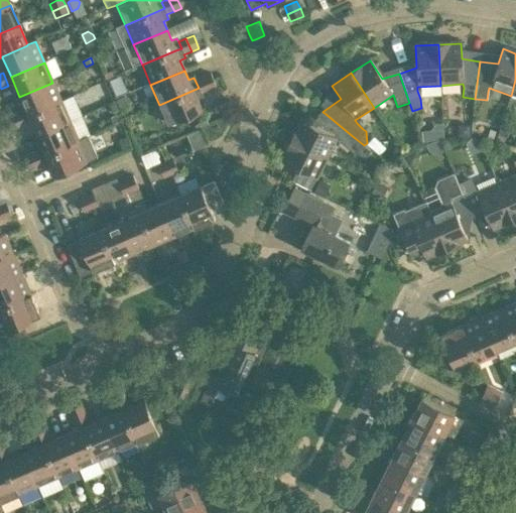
[(211,76),(203,79),(209,92),(216,88),(211,76)]
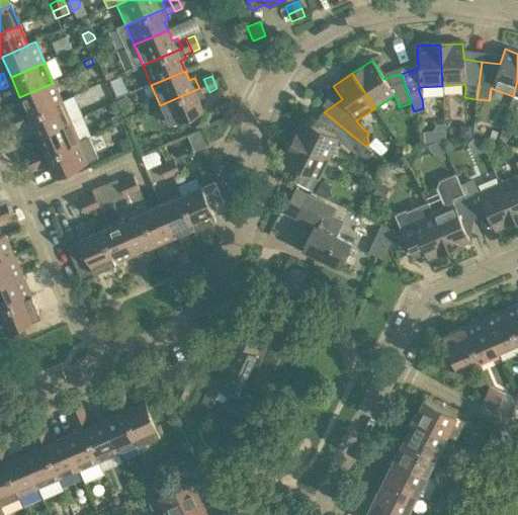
[(199,88),(160,105),(169,126),(202,111),(198,101),(203,99),(201,95),(209,92),(203,79),(196,82),(199,88)]
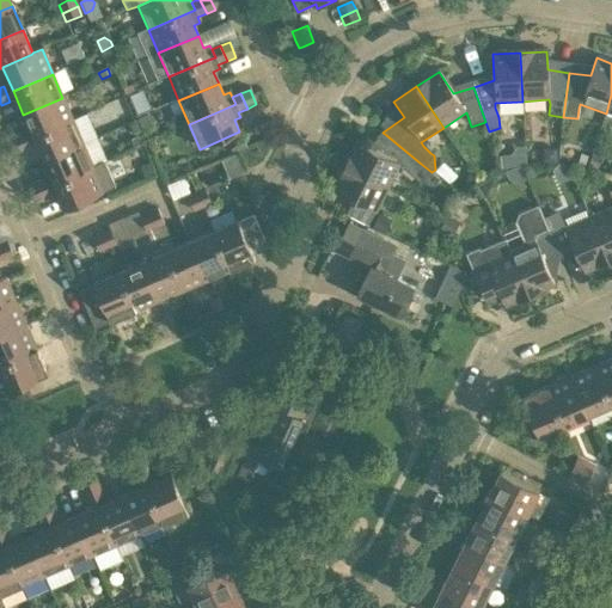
[(62,98),(23,115),(34,139),(73,122),(62,98)]
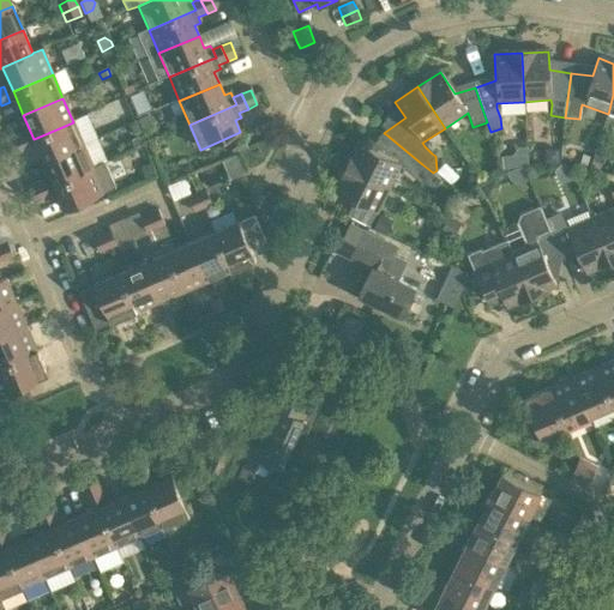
[(73,122),(34,139),(43,163),(84,145),(73,122)]
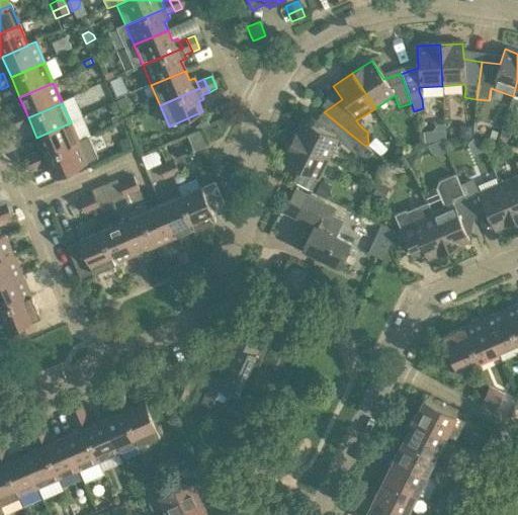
[(12,116),(18,130),(25,126),(20,113),(12,116)]
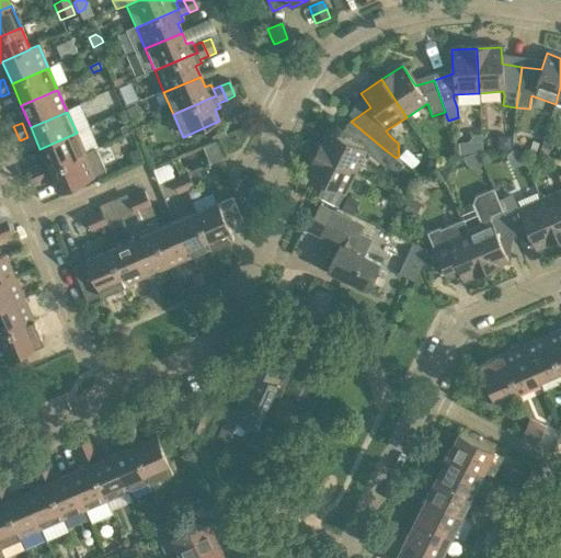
[(396,158),(386,150),(354,124),(341,139),(327,132),(315,154),(355,174),(366,152),(386,170),(388,167),(396,173),(402,166),(395,159),(396,158)]
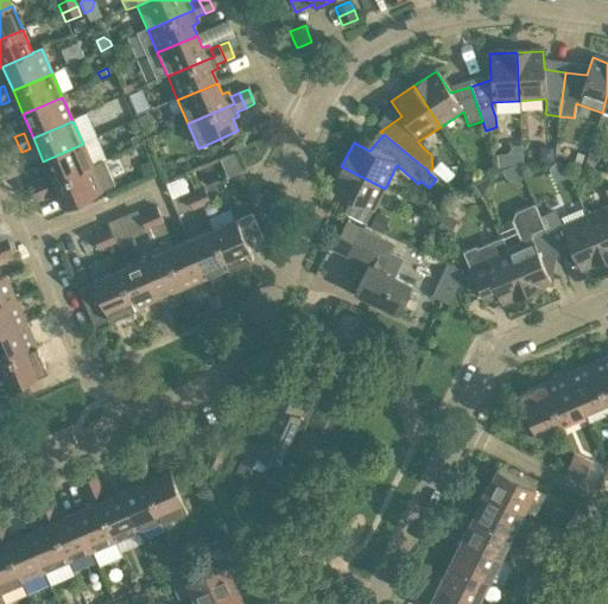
[(21,152),(14,137),(6,140),(12,156),(21,152)]
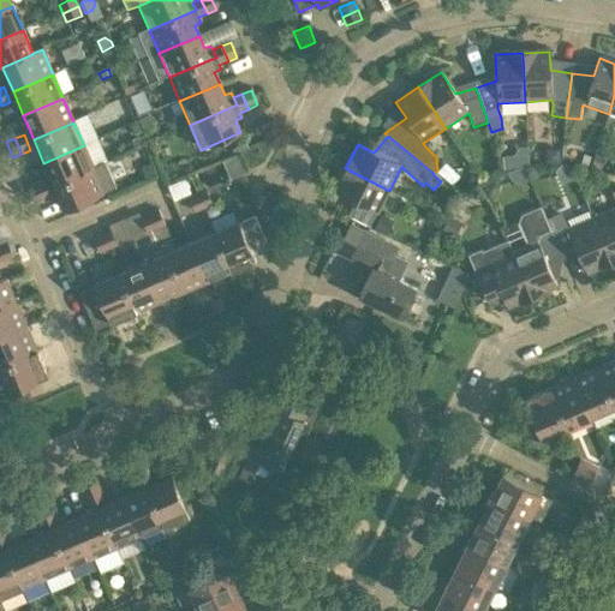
[(141,148),(137,139),(124,144),(127,153),(141,148)]
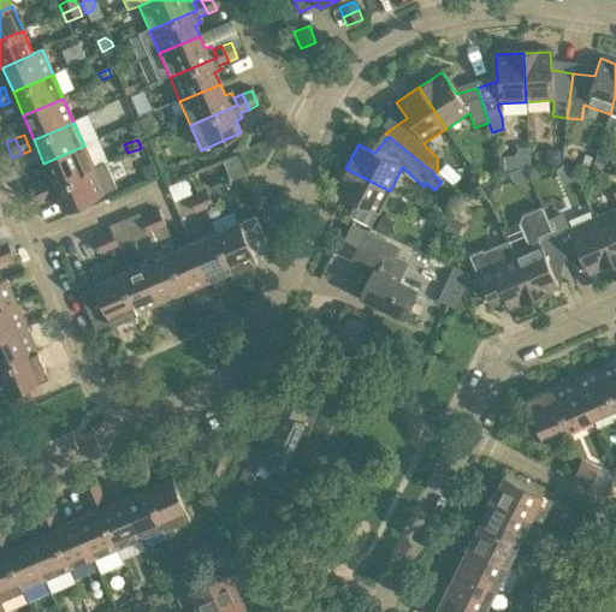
[(54,188),(94,170),(84,146),(43,164),(54,188)]
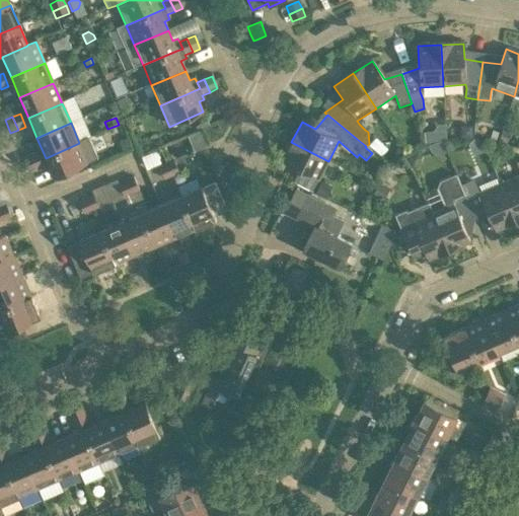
[(445,140),(444,124),(438,125),(433,131),(435,141),(445,140)]
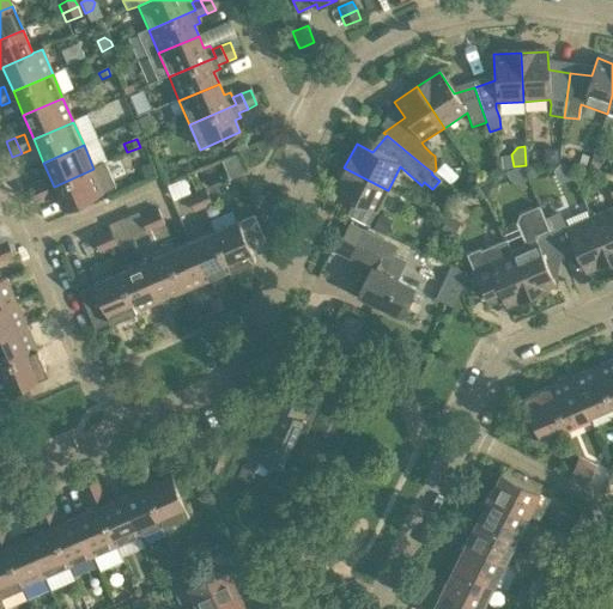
[(557,150),(544,150),(544,163),(557,163),(557,150)]
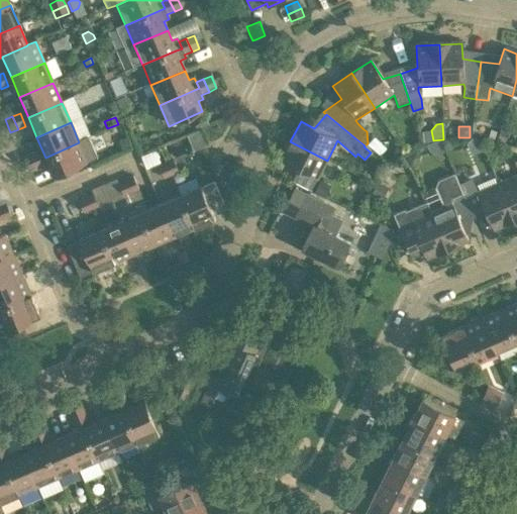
[(505,142),(508,133),(500,130),(497,140),(505,142)]
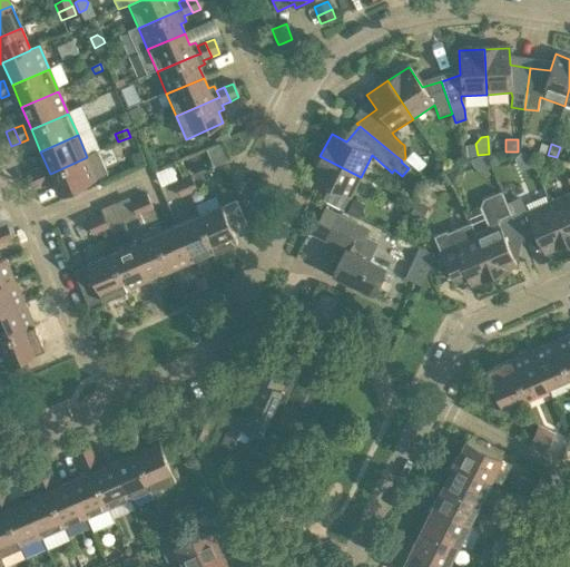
[(210,166),(225,162),(219,146),(206,150),(210,166)]
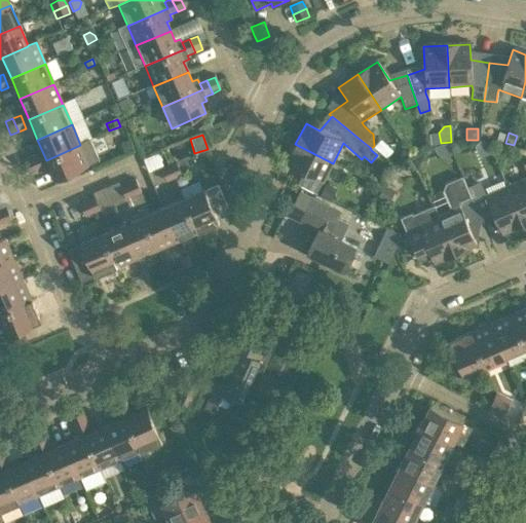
[(55,181),(89,166),(99,162),(89,141),(80,145),(46,160),(40,162),(43,169),(44,171),(47,173),(51,171),(55,181)]
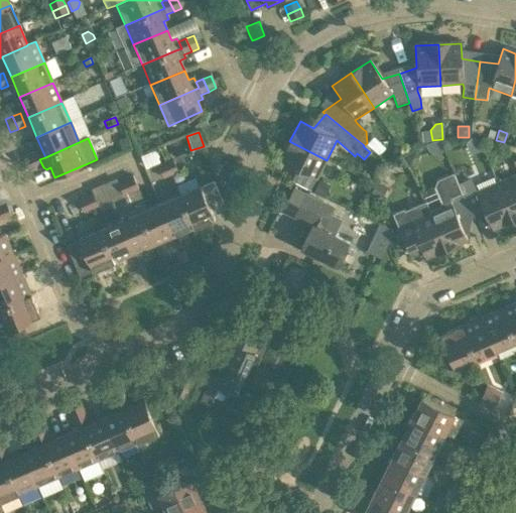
[(126,138),(117,141),(122,152),(130,148),(126,138)]
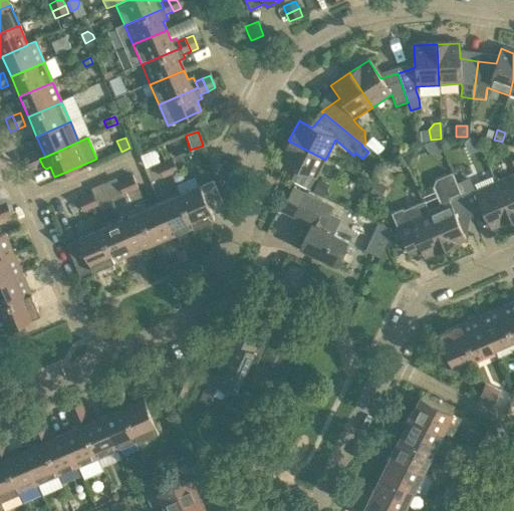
[(315,180),(325,160),(288,141),(278,161),(315,180)]
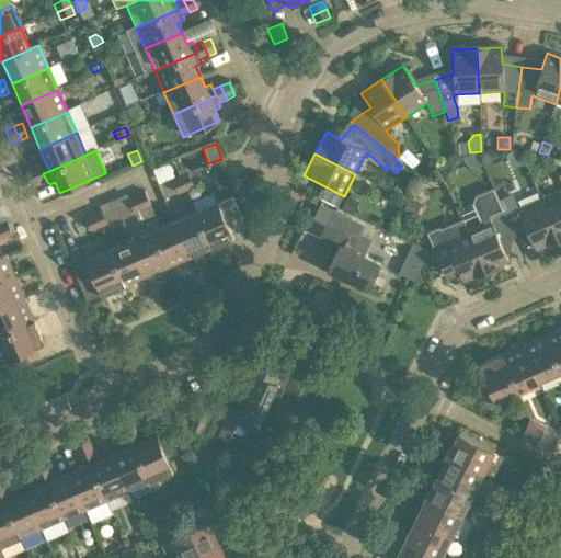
[(451,178),(454,170),(450,164),(439,170),(446,181),(451,178)]
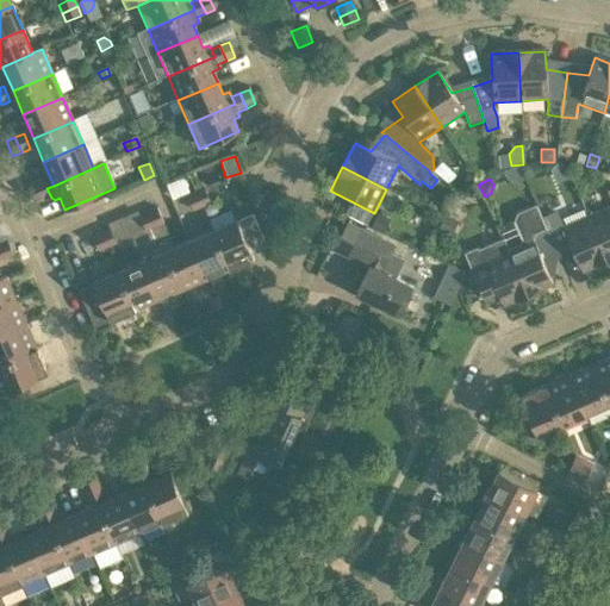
[(42,200),(50,195),(47,188),(44,181),(35,185),(42,200)]
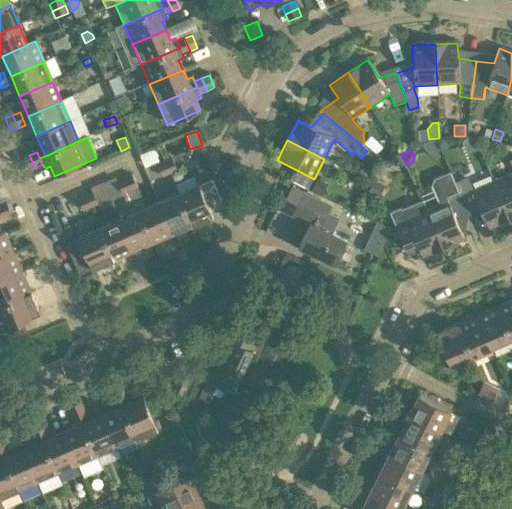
[(28,171),(35,168),(29,155),(22,158),(28,171)]
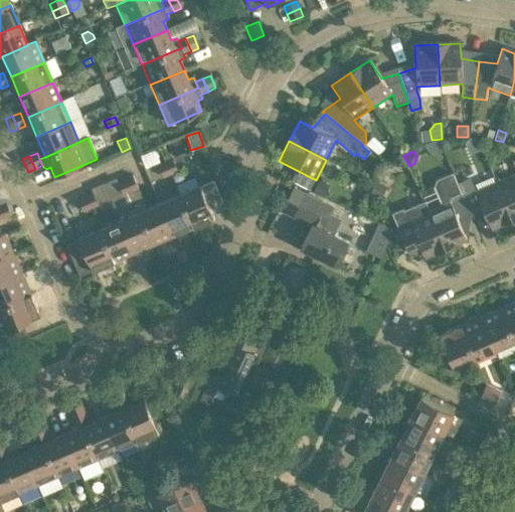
[(172,160),(165,163),(170,176),(178,173),(172,160)]
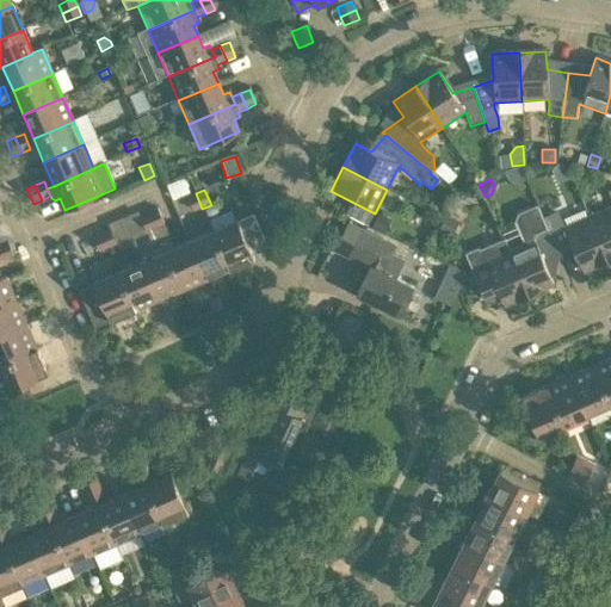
[(610,191),(608,193),(610,202),(610,208),(588,218),(608,262),(610,261),(610,191)]
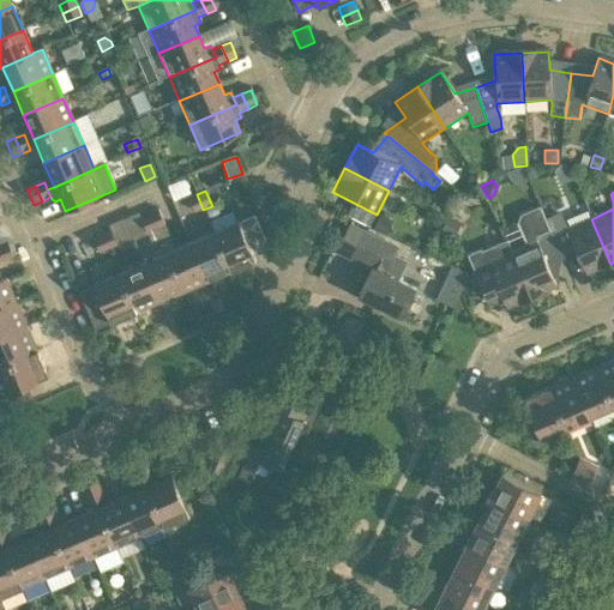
[(194,213),(203,210),(197,194),(187,198),(194,213)]
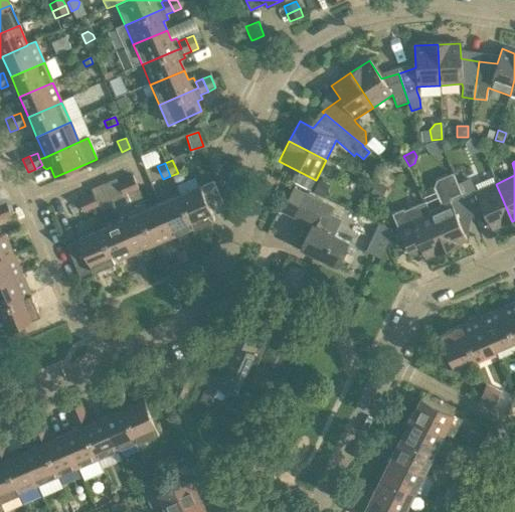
[(439,208),(428,212),(446,250),(466,241),(458,221),(470,216),(458,187),(452,174),(436,182),(434,188),(441,203),(439,208)]
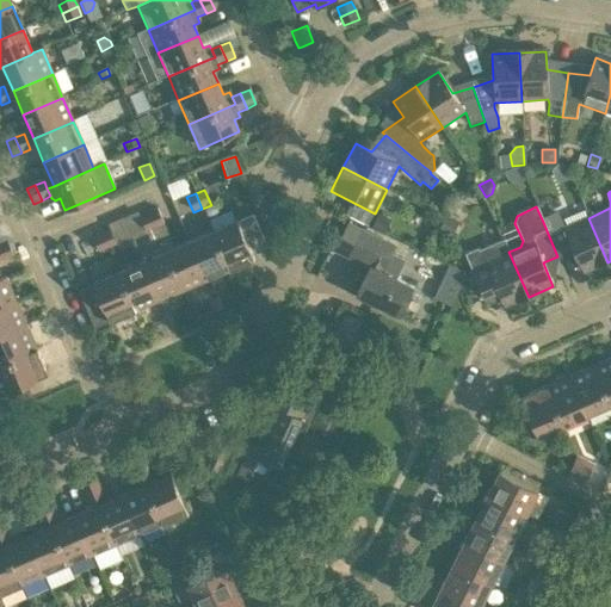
[(148,214),(155,229),(164,225),(156,210),(148,214)]
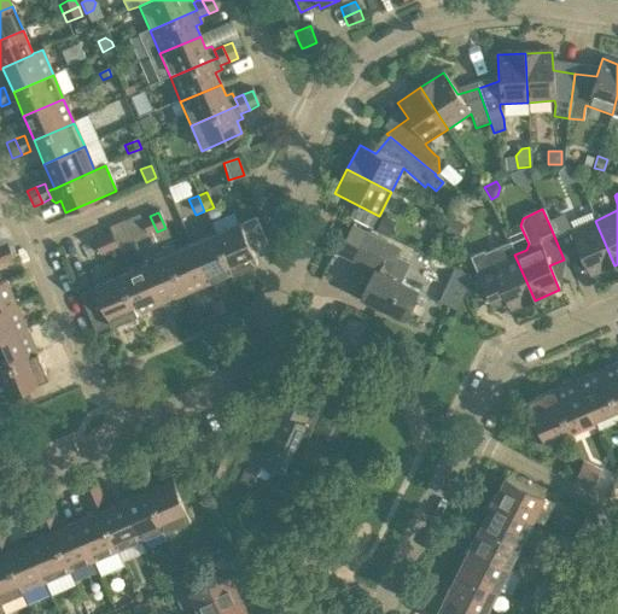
[(147,235),(157,232),(150,216),(141,220),(147,235)]
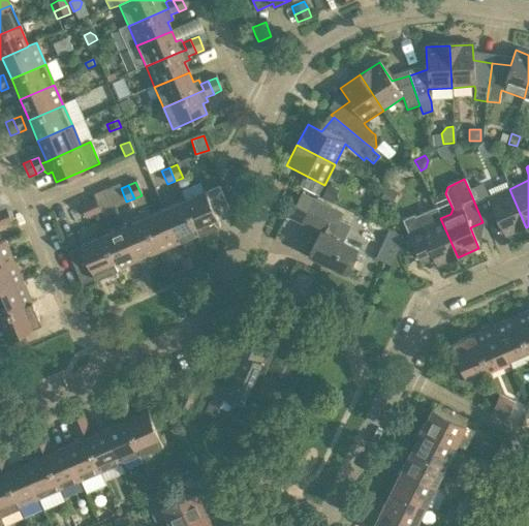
[(221,185),(184,202),(198,236),(220,227),(218,223),(235,216),(221,185)]
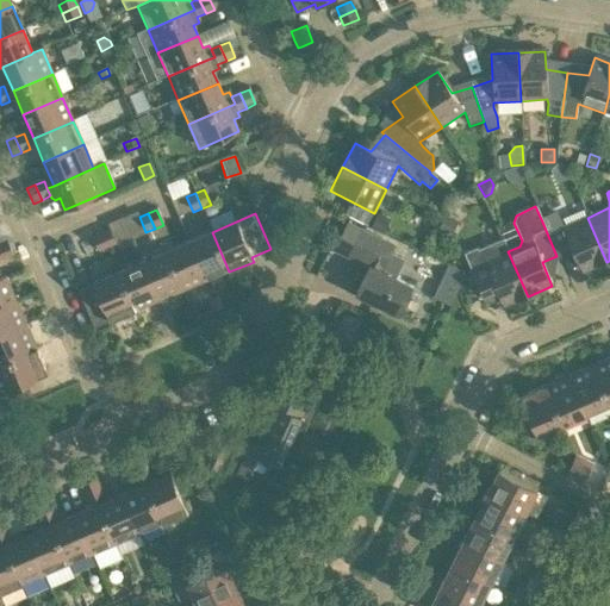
[(371,226),(384,233),(391,220),(378,213),(371,226)]
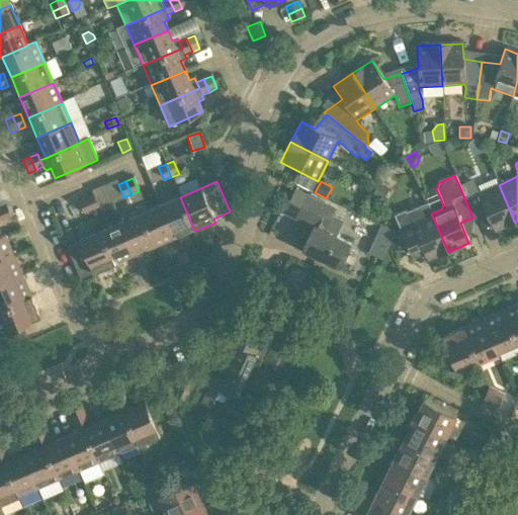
[(494,232),(515,223),(499,185),(478,194),(476,190),(475,191),(471,183),(460,188),(472,218),(486,212),(494,232)]
